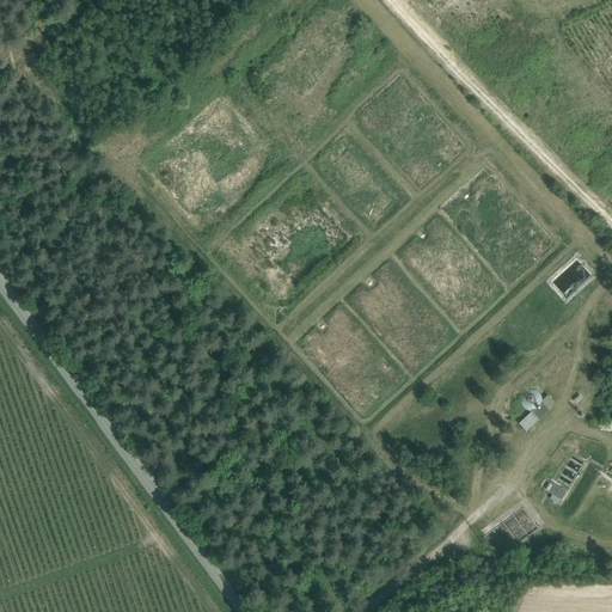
[(525,411),(528,411),(530,414),(537,421),(538,421),(548,412),(540,404),(539,403),(539,399),(538,396),(534,393),(531,392),(527,392),(524,395),(521,397),(520,401),(520,405),(522,408),(525,411)]
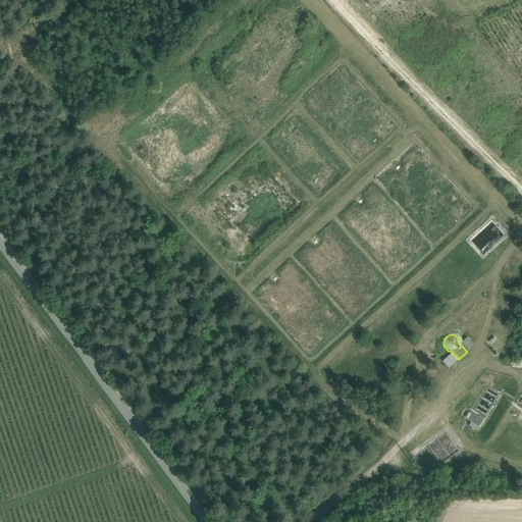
[(461,345),(467,352),(472,347),(466,340),(461,345)]
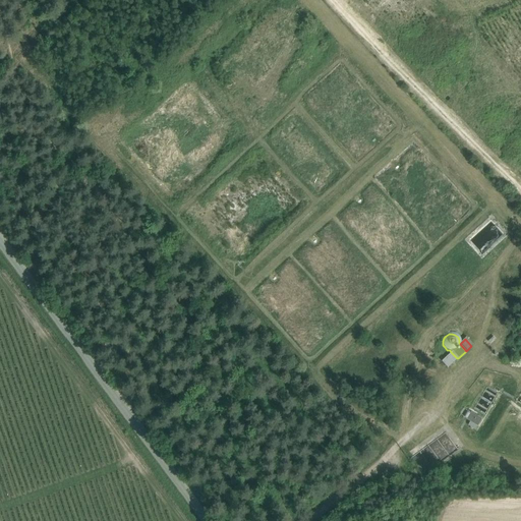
[(451,352),(441,362),(447,368),(457,358),(451,352)]
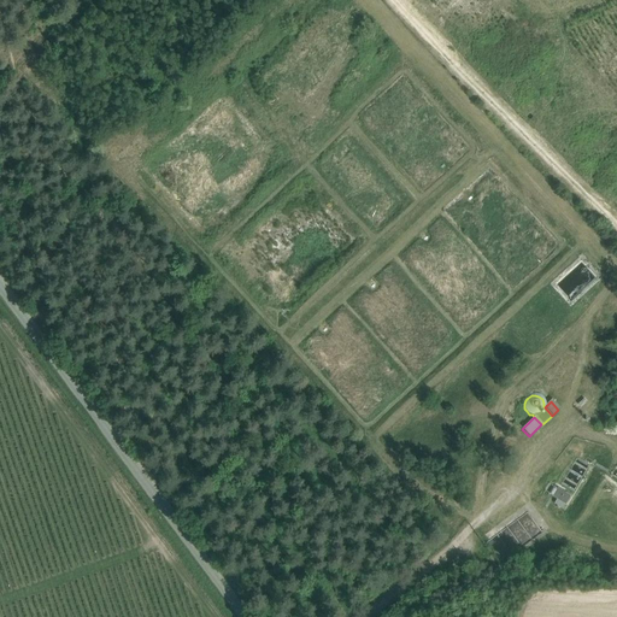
[(569,497),(557,489),(553,497),(557,499),(553,504),(562,509),(569,497)]
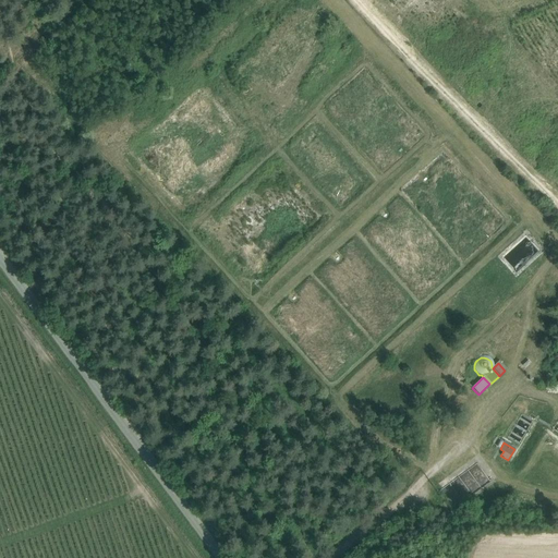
[(443,487),(456,507),(490,483),(477,463),(443,487)]
